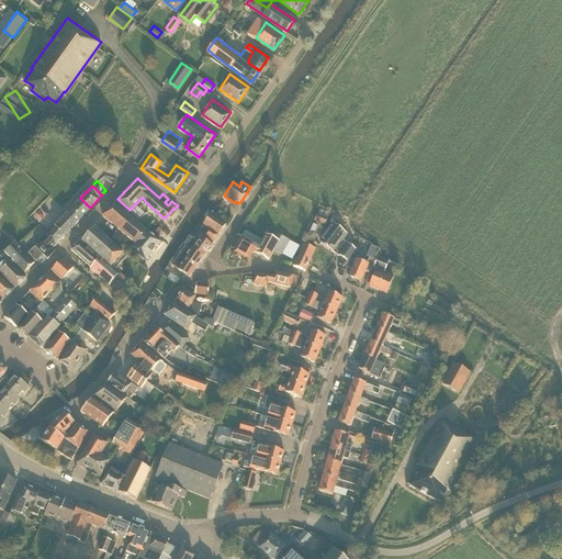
[(71,217),(77,222),(90,208),(80,198),(68,211),(72,215),(71,217)]
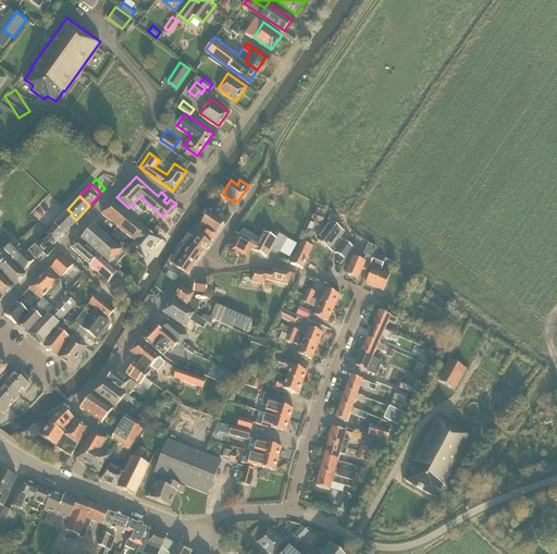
[(102,212),(134,238),(130,244),(145,256),(160,237),(114,199),(102,212)]
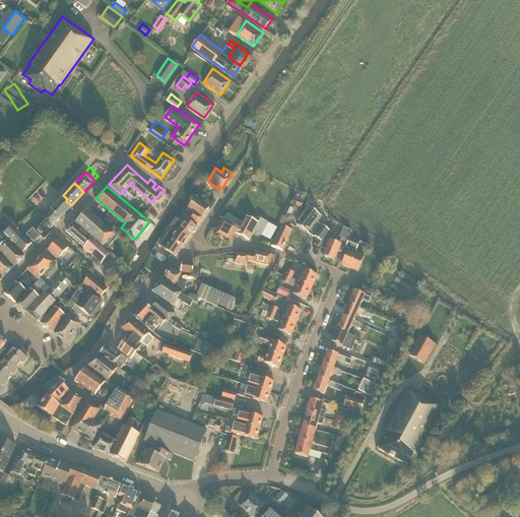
[(305,196),(296,191),(290,201),(301,205),(305,196)]
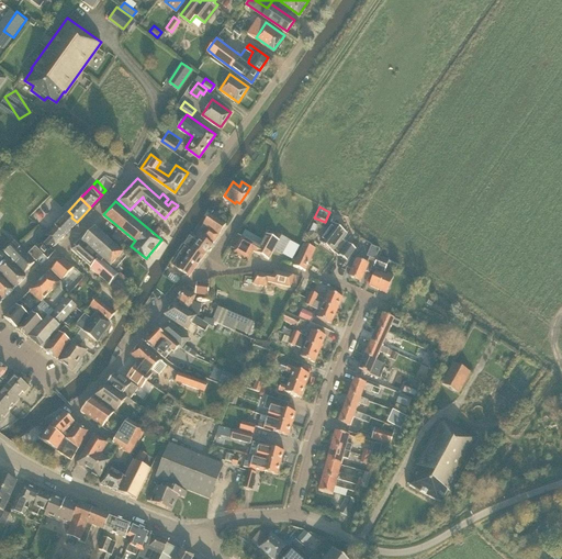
[(221,213),(213,209),(211,212),(203,222),(205,224),(220,233),(226,223),(218,217),(221,213)]
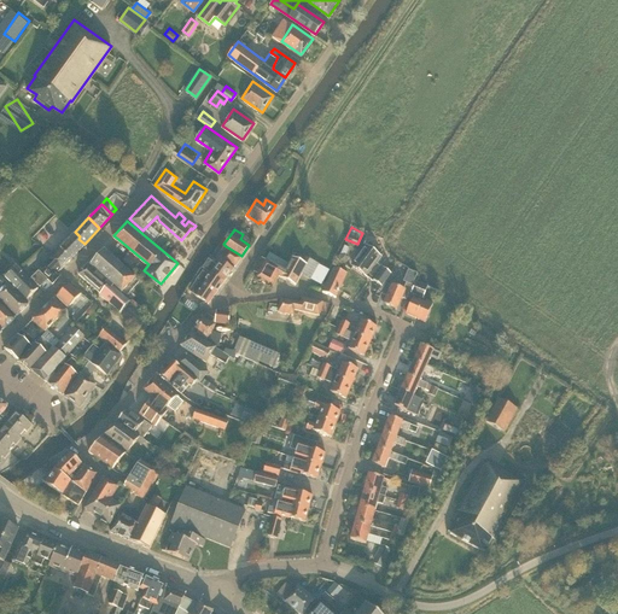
[(85,244),(79,239),(80,237),(75,232),(59,247),(70,258),(85,244)]
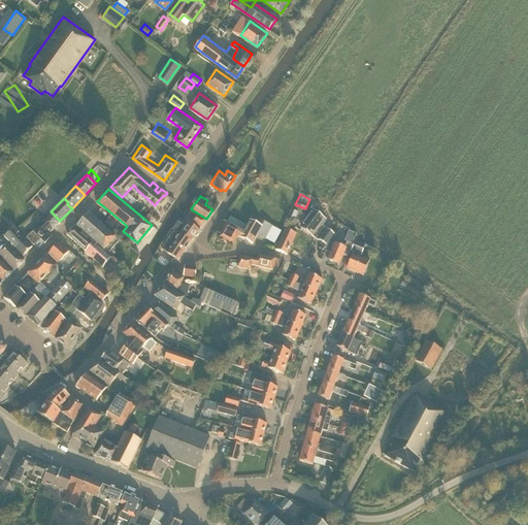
[(302,226),(311,233),(314,231),(315,232),(322,223),(325,225),(329,220),(317,209),(312,216),(308,212),(303,220),(305,222),(302,226)]
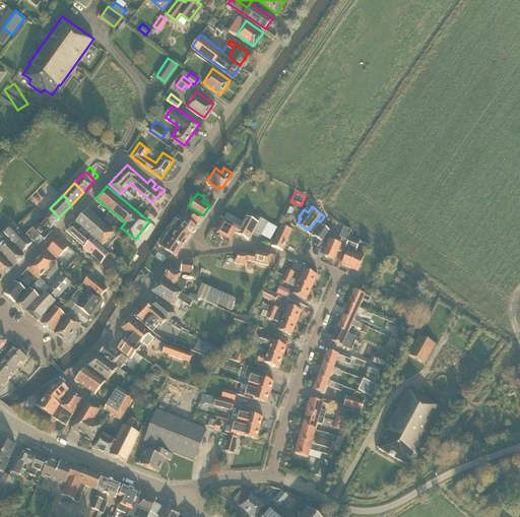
[(198,221),(203,215),(190,207),(185,213),(198,221)]
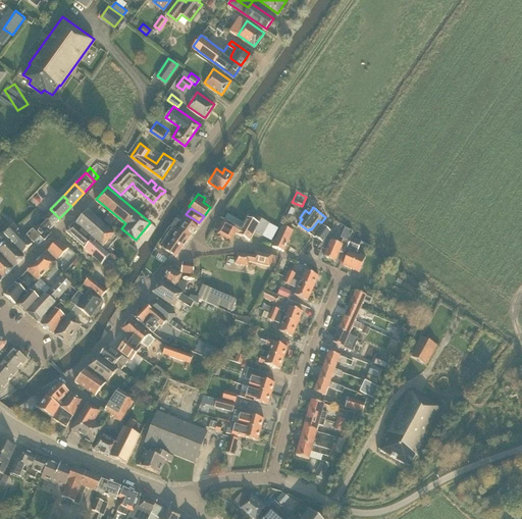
[(59,218),(50,209),(41,219),(50,228),(59,218)]
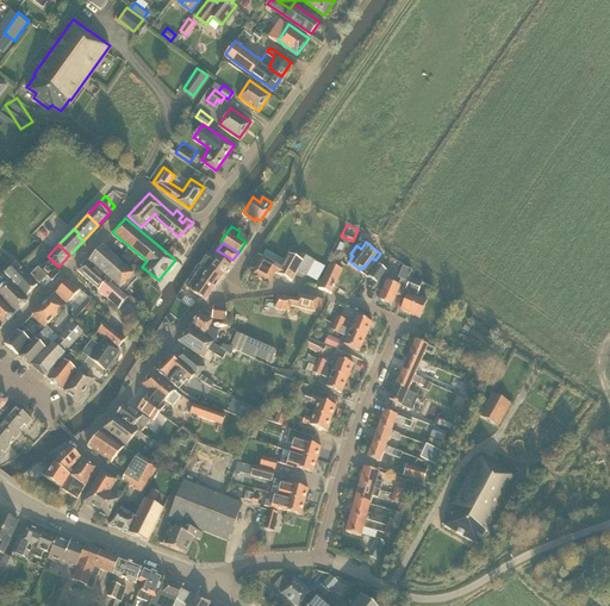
[(120,287),(120,286),(125,289),(137,276),(132,273),(134,272),(103,244),(89,260),(120,287)]
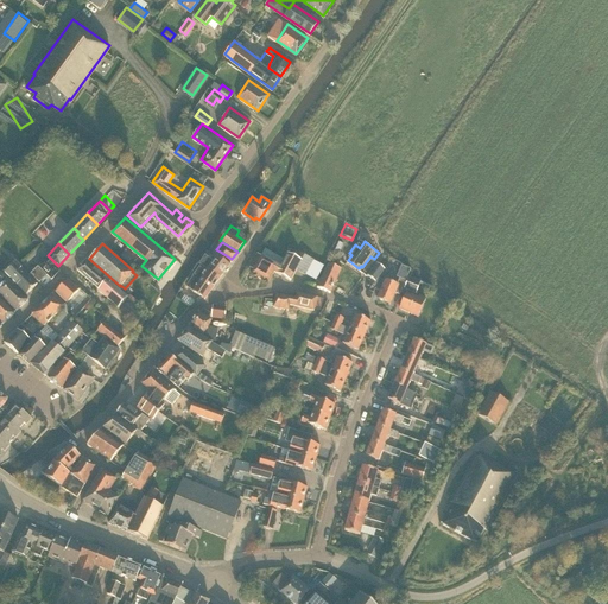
[(258,250),(249,265),(254,267),(251,271),(268,280),(274,268),(291,278),(296,267),(305,272),(314,258),(302,252),(299,258),(287,250),(284,258),(265,247),(261,253),(258,250)]
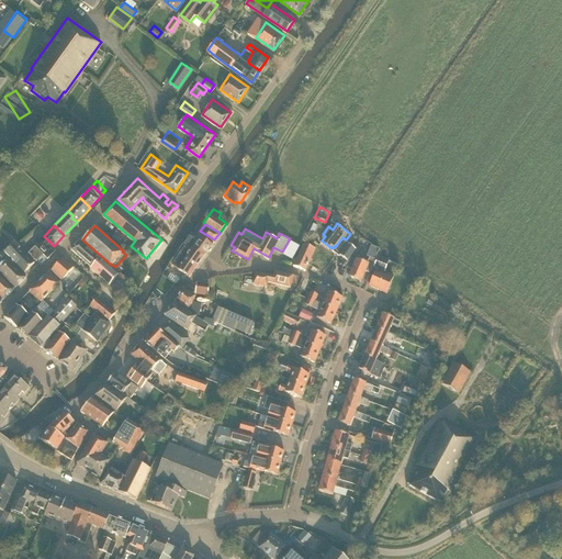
[(190,234),(184,242),(191,246),(203,255),(212,243),(201,235),(198,239),(190,234)]
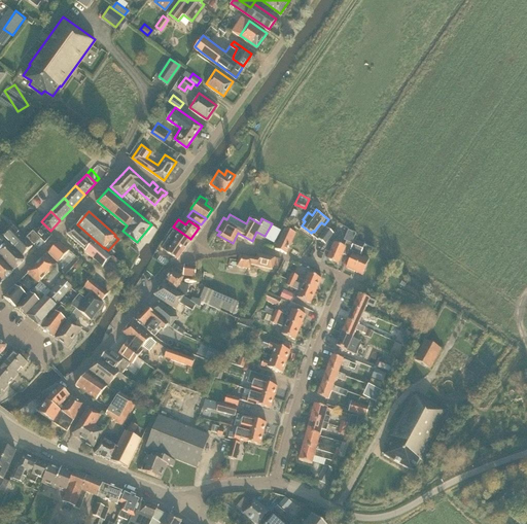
[(27,236),(28,236),(33,242),(39,235),(45,240),(51,233),(40,222),(27,236)]
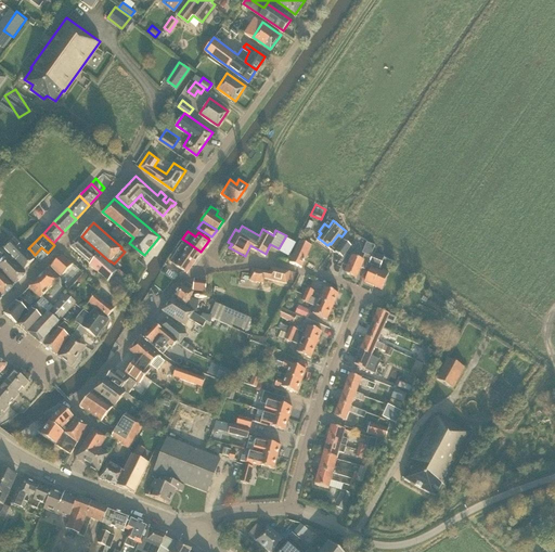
[(3,246),(24,267),(35,257),(13,235),(3,246)]
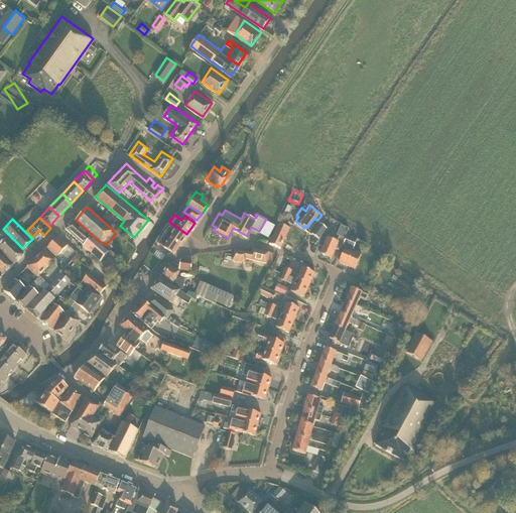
[(66,227),(75,235),(84,243),(84,244),(99,258),(107,248),(74,219),(66,227)]
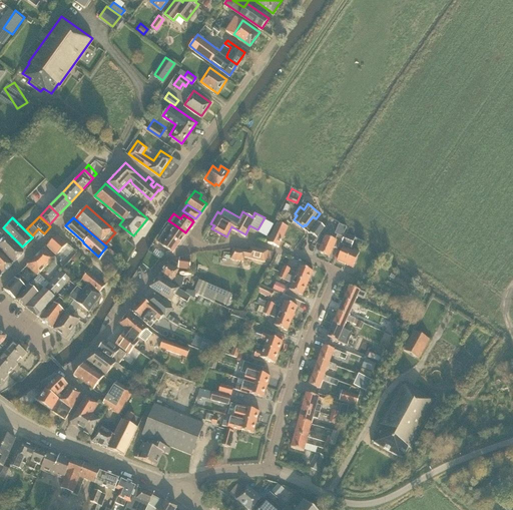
[(268,240),(279,245),(288,225),(278,220),(268,240)]
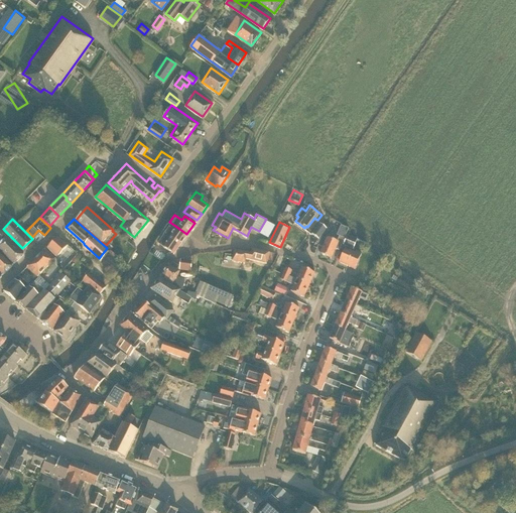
[(319,222),(311,232),(317,236),(326,226),(319,222)]
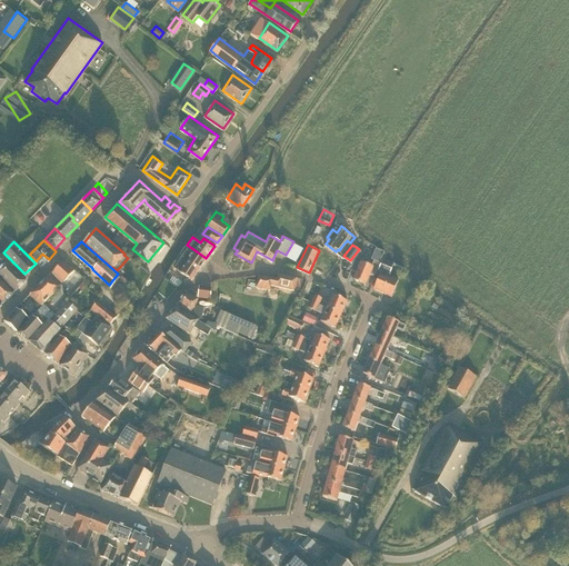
[(193,249),(190,255),(188,258),(182,255),(177,262),(182,266),(180,270),(191,278),(206,258),(193,249)]
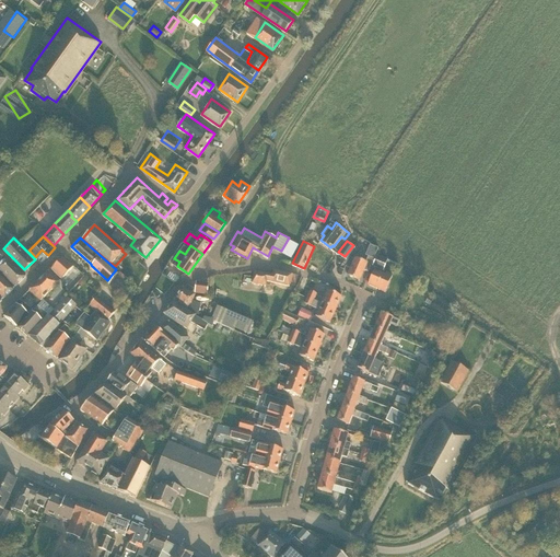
[(8,255),(0,247),(0,257),(2,259),(0,263),(0,269),(15,285),(26,274),(8,255)]
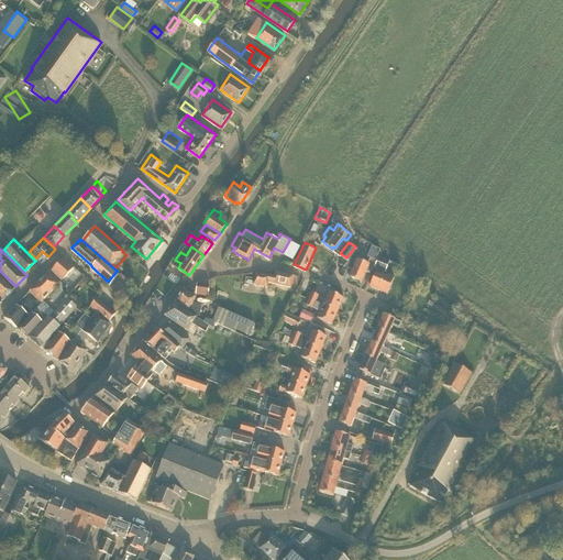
[(385,270),(390,259),(378,254),(374,265),(385,270)]
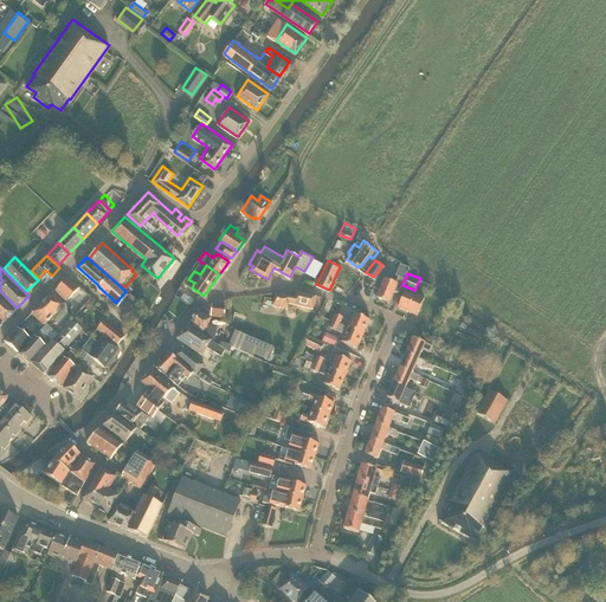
[(376,296),(389,301),(394,290),(399,291),(405,278),(399,274),(395,282),(385,277),(376,296)]
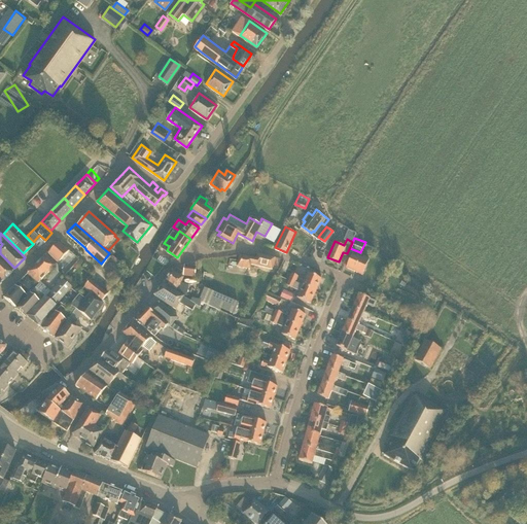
[(48,251),(58,260),(69,248),(59,240),(48,251)]
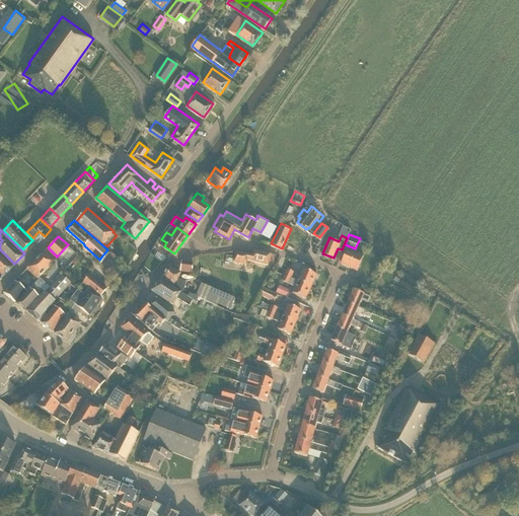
[(268,263),(269,260),(274,261),(276,252),(253,247),(252,252),(236,249),(234,261),(246,263),(247,258),(268,263)]
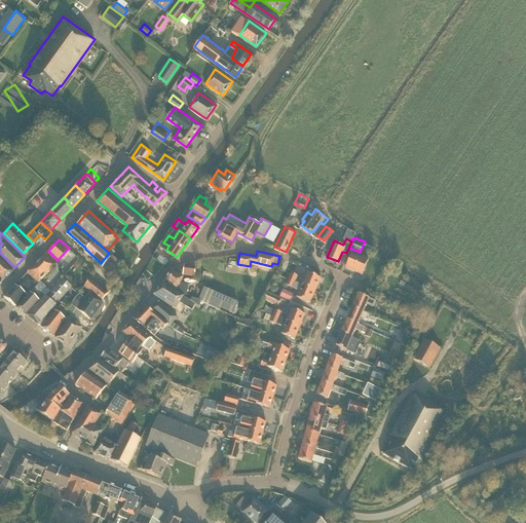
[(57,262),(46,252),(28,270),(31,273),(38,281),(57,262)]
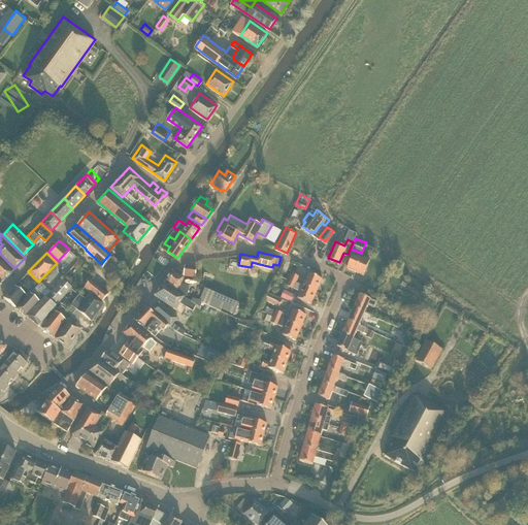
[(363,257),(353,253),(347,266),(363,273),(370,258),(364,255),(363,257)]
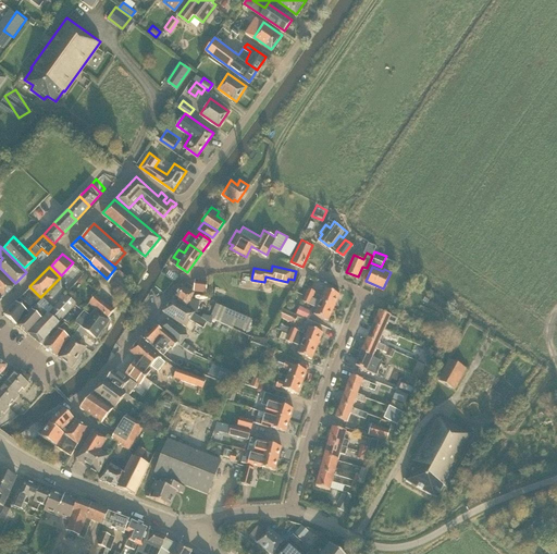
[(0,270),(0,291),(3,295),(14,285),(0,270)]
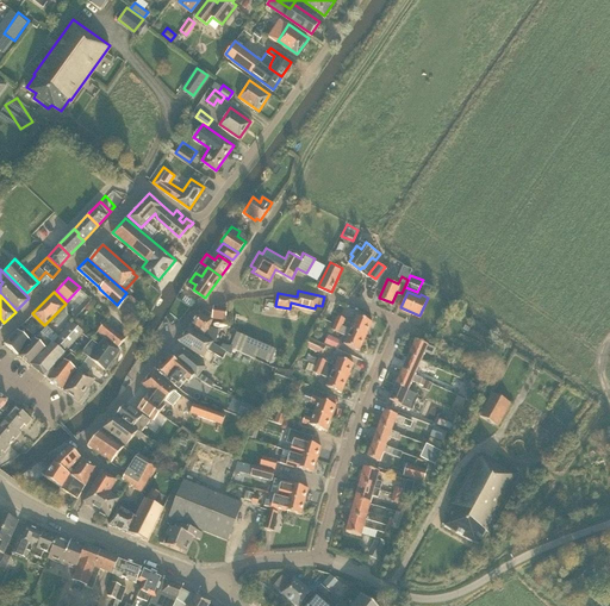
[(228,306),(215,304),(212,316),(225,318),(228,306)]
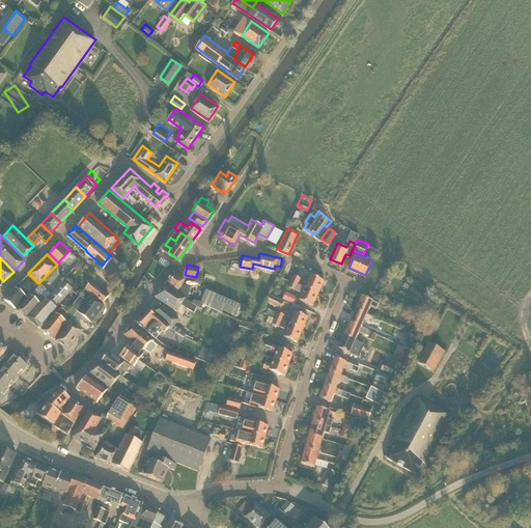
[(177,290),(183,282),(184,278),(184,277),(185,272),(177,269),(175,272),(174,271),(166,282),(177,290)]
